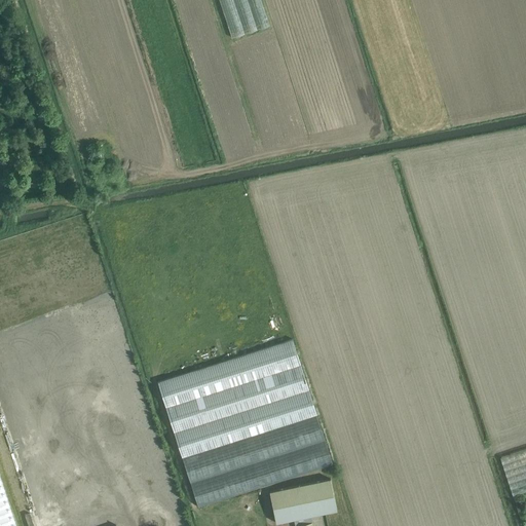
[(272,25),(263,0),(219,0),(232,37),(272,25)]
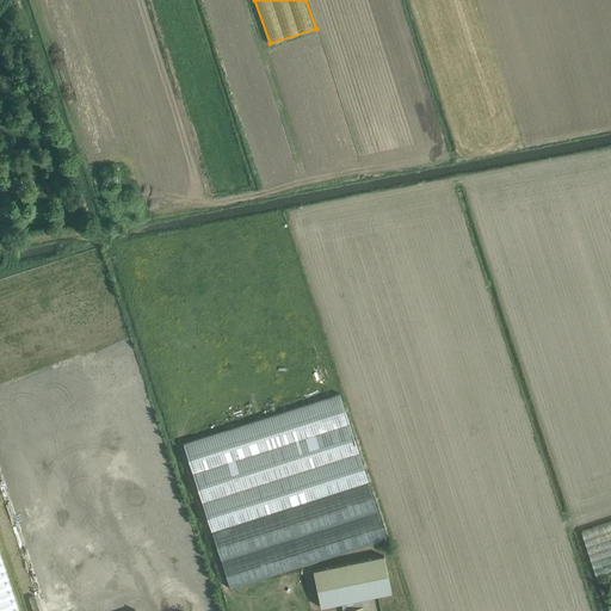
[(230,591),(386,538),(337,394),(180,443),(216,545),(230,591)]
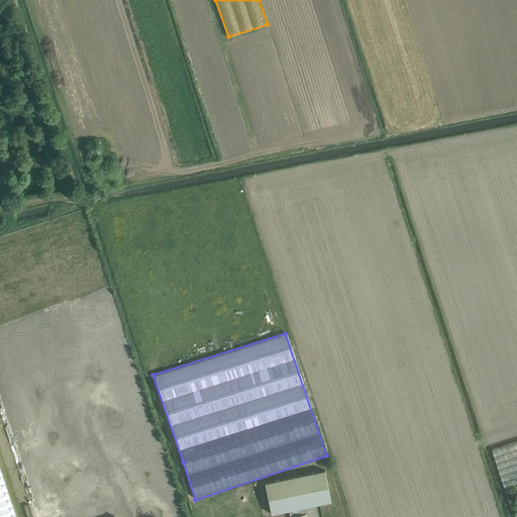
[(516,483),(516,440),(492,449),(504,487),(516,483)]
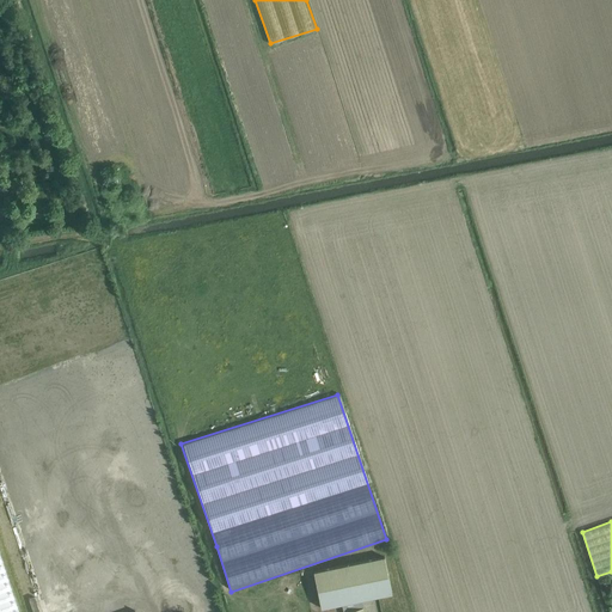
[(0,611),(18,611),(0,555),(0,611)]
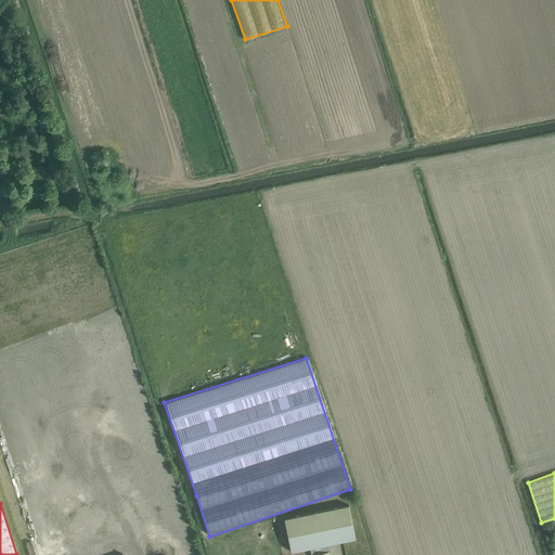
[(348,504),(284,518),(289,547),(291,552),(311,547),(327,544),(356,538),(355,534),(348,504)]
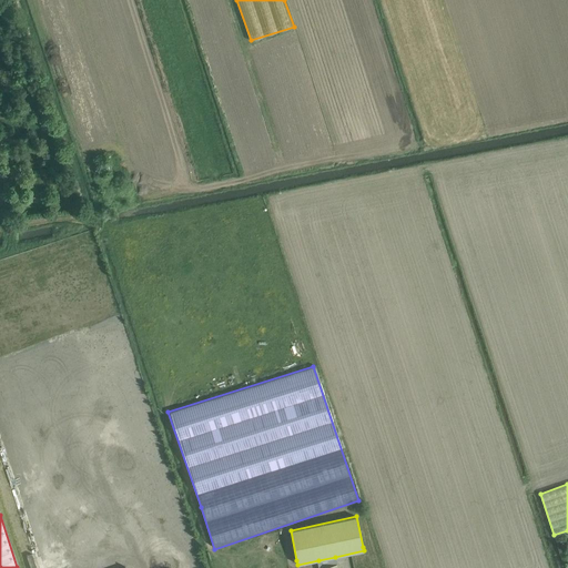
All buildings are outlined.
